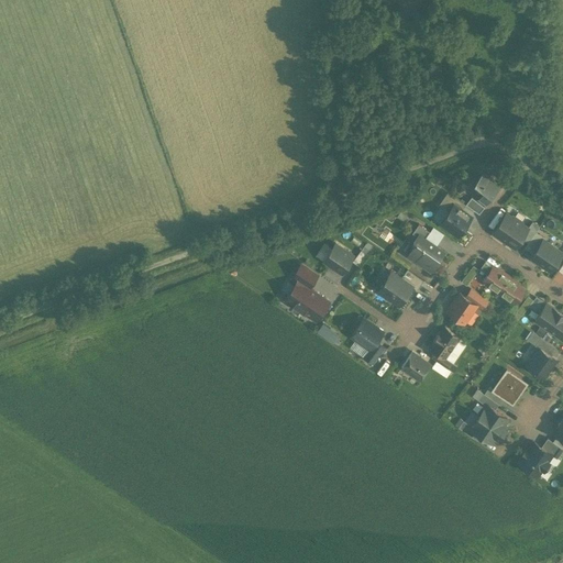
[(501,185),(483,170),(474,183),(484,190),(477,198),(486,203),(492,196),(493,197),(501,185)]
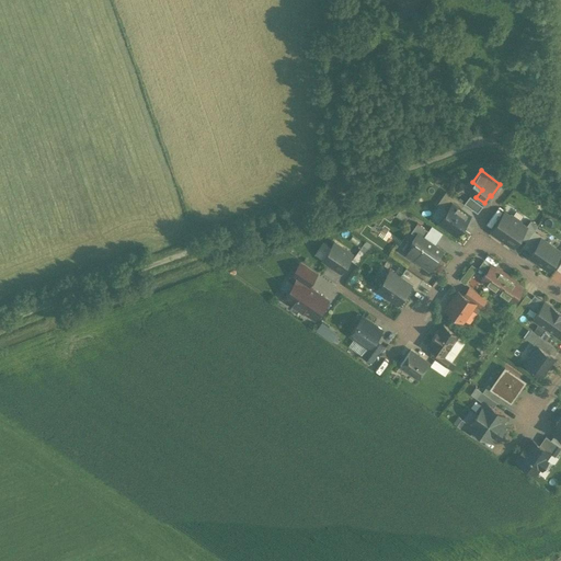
[(446,191),(438,203),(447,210),(450,205),(448,203),(453,196),(446,191)]
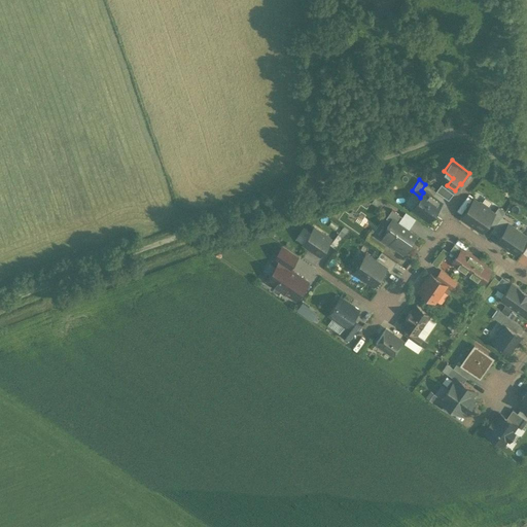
[(454,194),(442,183),(435,190),(449,200),(454,194)]
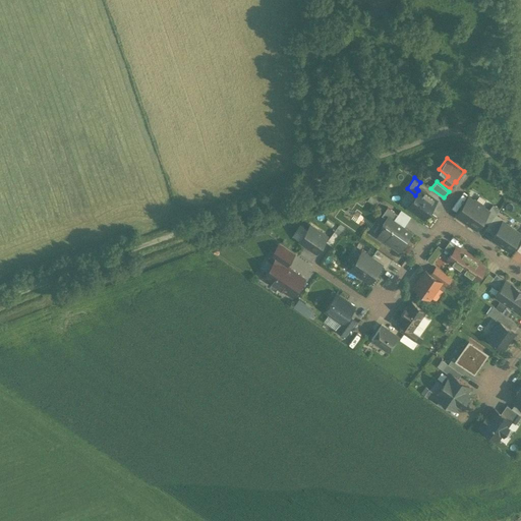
[(430,188),(420,182),(416,188),(418,190),(420,188),(427,193),(430,188)]
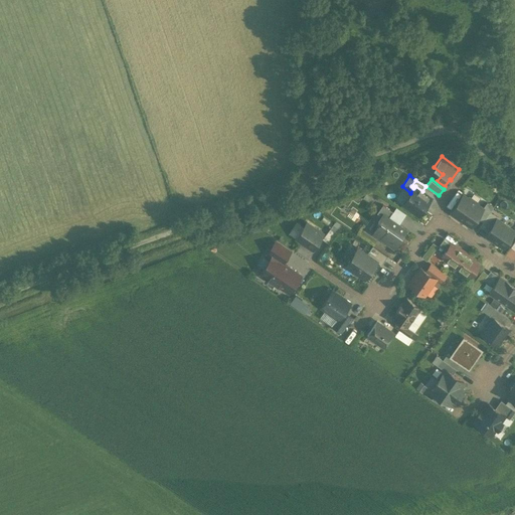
[(410,193),(403,203),(418,214),(431,197),(422,191),(415,186),(413,188),(410,193)]
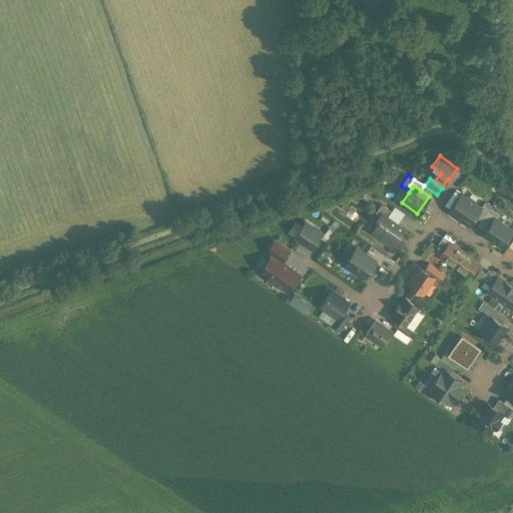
[(461,194),(450,210),(469,223),(480,207),(475,203),(476,202),(468,196),(467,198),(461,194)]
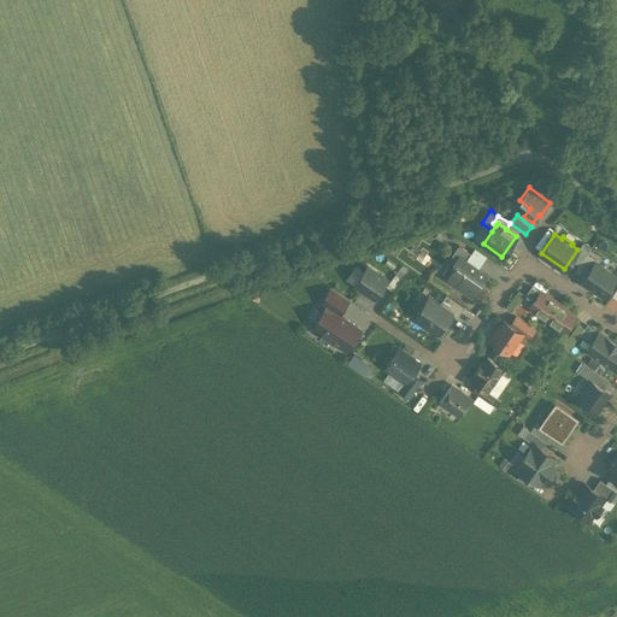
[(471,253),(459,245),(452,254),(457,258),(459,256),(466,260),(471,253)]
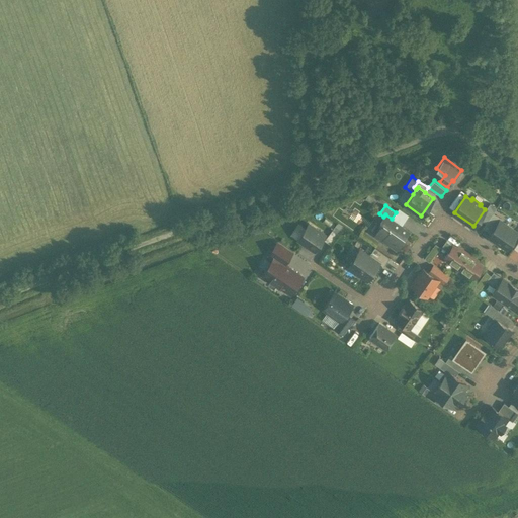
[(392,219),(385,214),(383,217),(379,222),(382,224),(375,234),(397,249),(409,231),(392,219)]
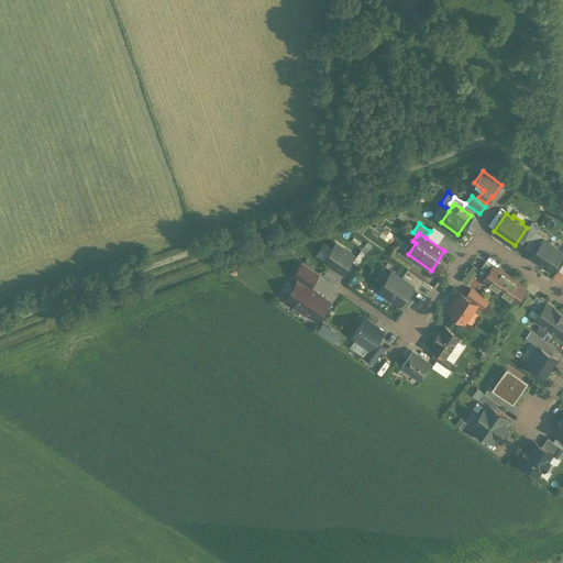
[(562,252),(542,239),(531,256),(550,271),(562,252)]
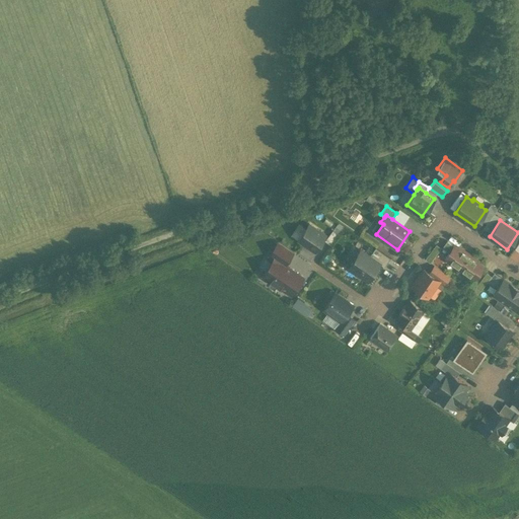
[(325,235),(309,224),(298,240),(314,251),(325,235)]
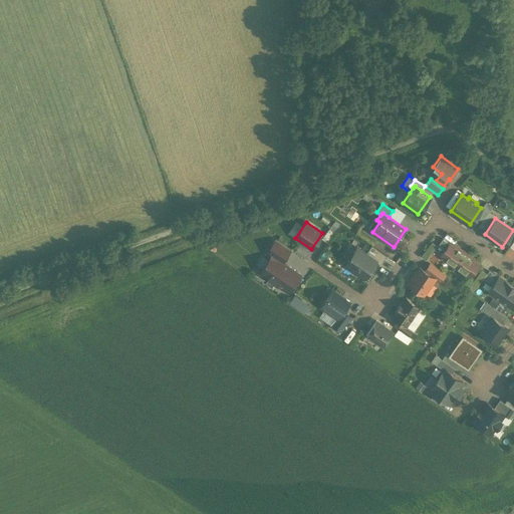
[(332,224),(321,238),(327,243),(338,228),(332,224)]
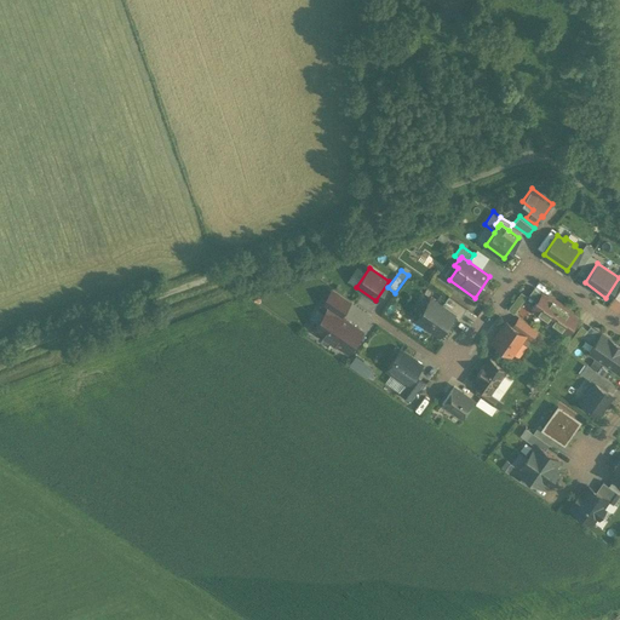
[(557,304),(534,287),(528,296),(537,302),(533,308),(567,332),(578,317),(563,308),(563,306),(558,303),(557,304)]
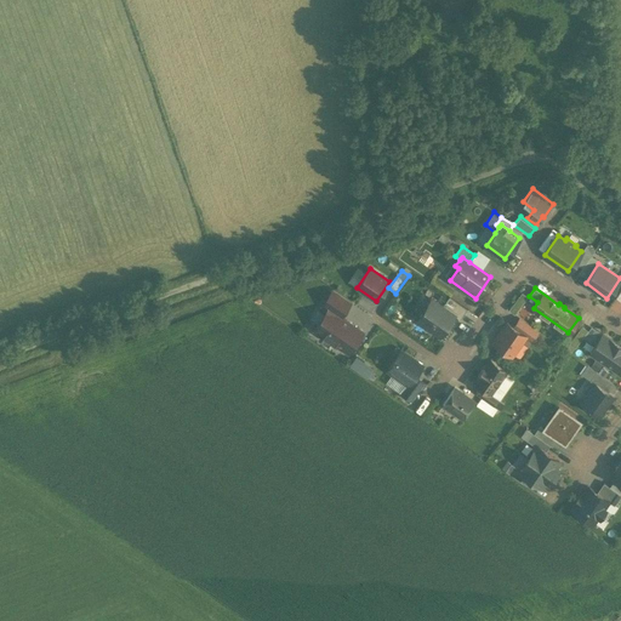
[(352,301),(334,289),(322,306),(328,311),(329,309),(341,318),(352,301)]
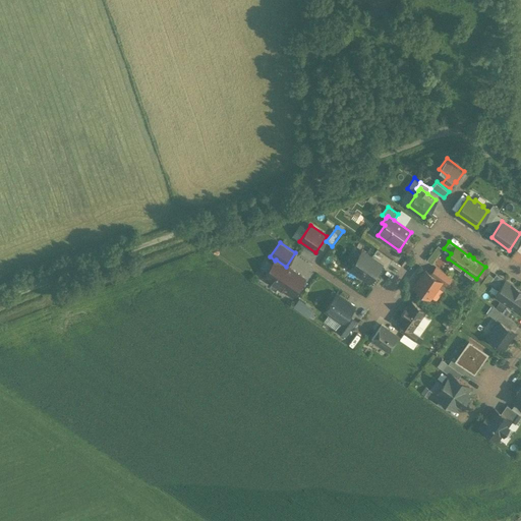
[(438,245),(426,259),(431,264),(443,248),(438,245)]
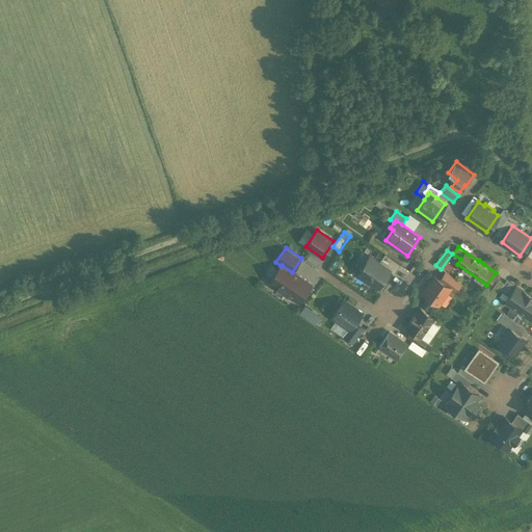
[(400,265),(384,254),(379,263),(390,270),(394,273),(400,265)]
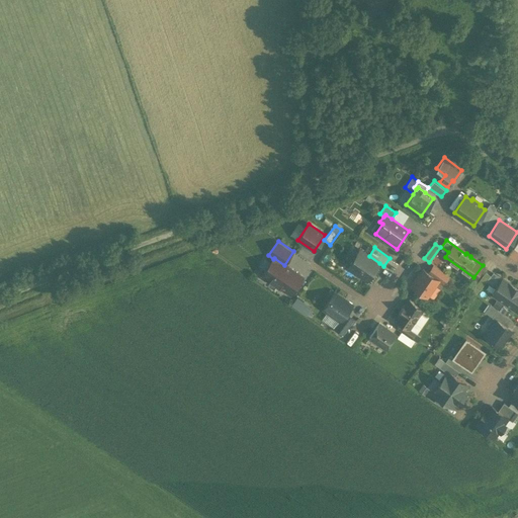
[(369,256),(360,250),(348,267),(367,280),(371,274),(375,269),(375,268),(379,263),(369,256)]
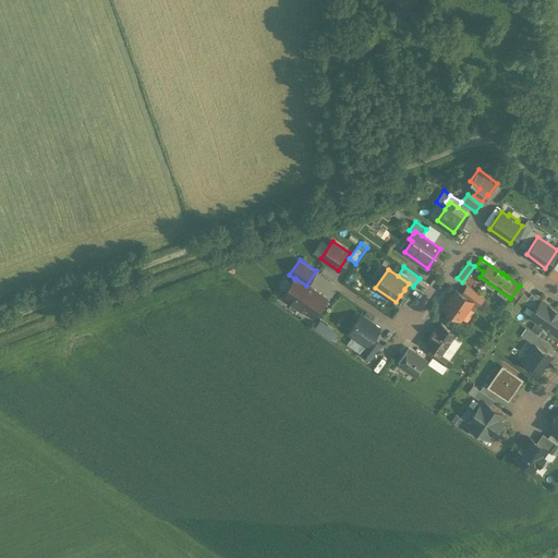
[(306,286),(295,278),(294,279),(282,295),(290,301),(289,303),(300,311),(301,308),(313,316),(326,299),(306,286)]
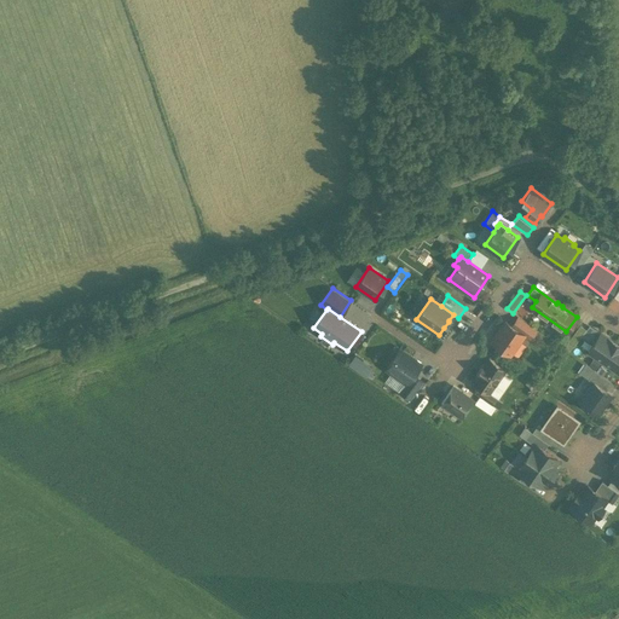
[(536,329),(519,317),(513,327),(525,335),(524,335),(530,339),(536,329)]
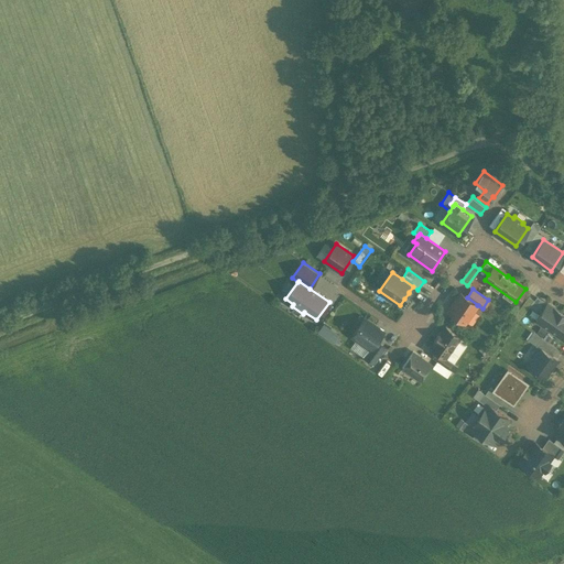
[(467,297),(459,292),(447,311),(465,323),(477,305),(478,305),(467,297)]
